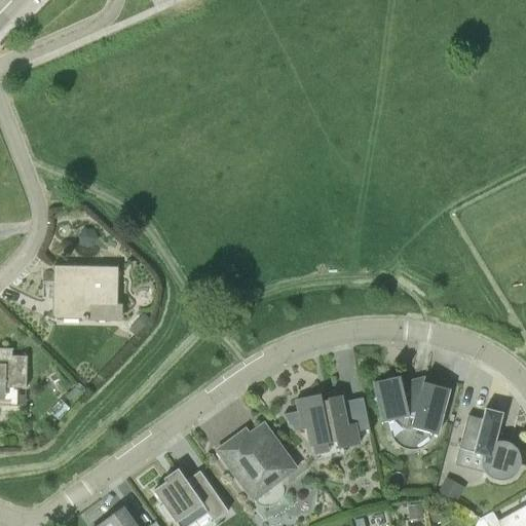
[(118,266),(81,266),(53,265),(52,320),(118,321),(118,266)]
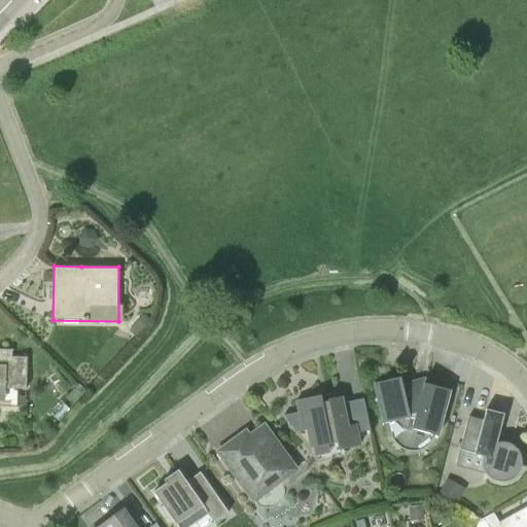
[(143,313),(128,329),(135,337),(150,319),(143,313)]
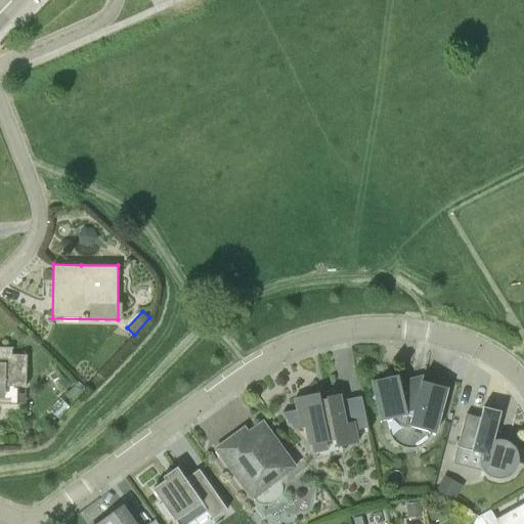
[(0,405),(17,406),(17,388),(27,388),(28,356),(13,355),(13,348),(0,347),(0,405)]
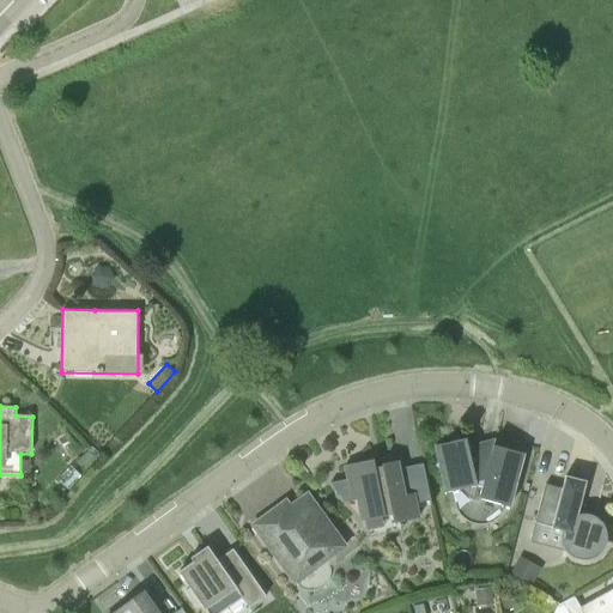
[(509,507),(523,453),(493,444),(492,450),(481,447),(469,449),(466,438),(435,445),(445,492),(457,489),(461,504),(463,509),(465,511),(467,513),(471,516),(473,517),(477,517),(480,519),(484,517),(486,517),(491,515),(493,514),(495,511),(498,508),(499,503),(509,507)]
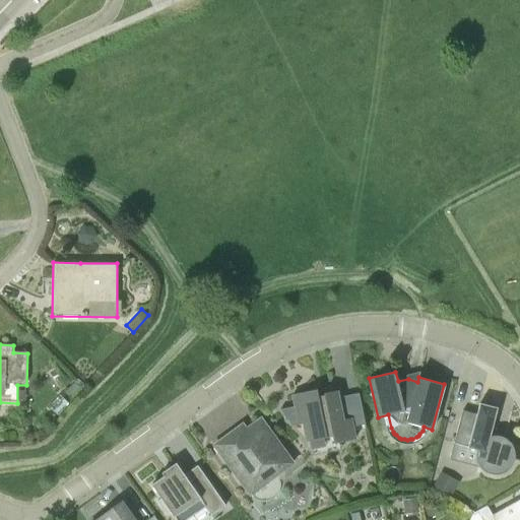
[(73,383),(66,390),(72,396),(79,389),(73,383)]
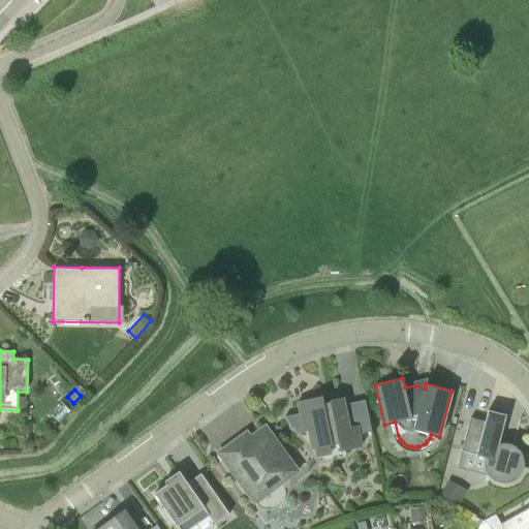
[(372,436),(365,400),(344,404),(343,398),(323,401),(322,396),(298,402),(301,413),(285,416),(299,434),(300,433),(299,433),(309,430),(313,449),(338,444),(340,452),(361,446),(360,439),(372,436)]
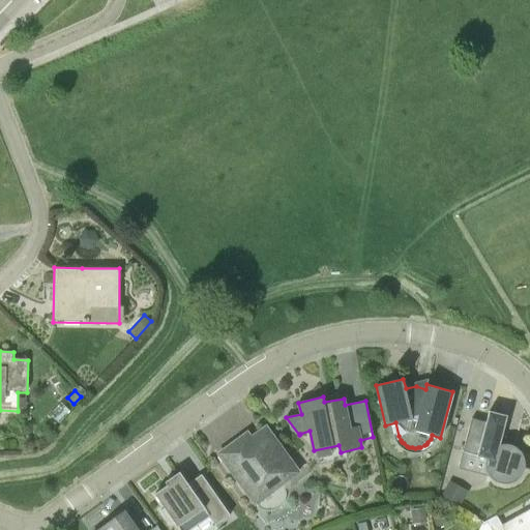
[(514,447),(517,440),(502,436),(507,416),(489,411),(486,422),(471,418),(463,451),(477,455),(476,457),(486,459),(484,462),(484,466),(486,469),(487,472),(490,476),(491,478),(493,480),(496,481),(499,482),(503,483),(506,483),(509,483),(513,481),(517,480),(519,477),(522,474),(523,472),(524,469),(524,466),(525,463),(524,460),(524,458),(522,453),(521,452),(518,449),(514,447)]
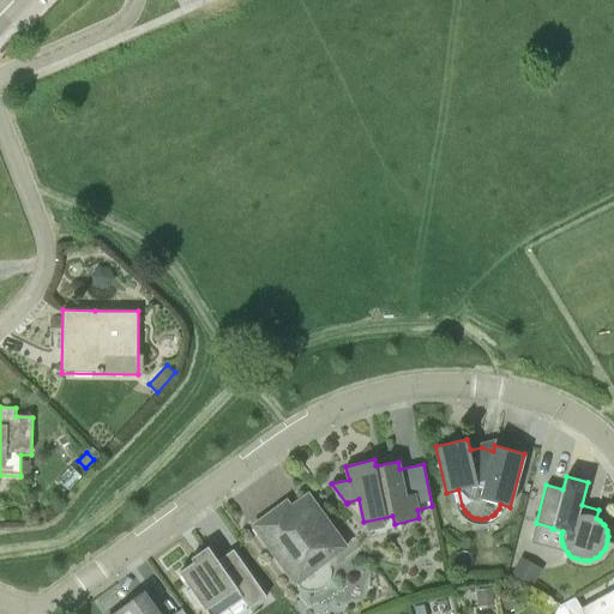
[(318,567),(347,547),(308,494),(290,507),(286,501),(253,525),(292,578),(314,563),(318,567)]
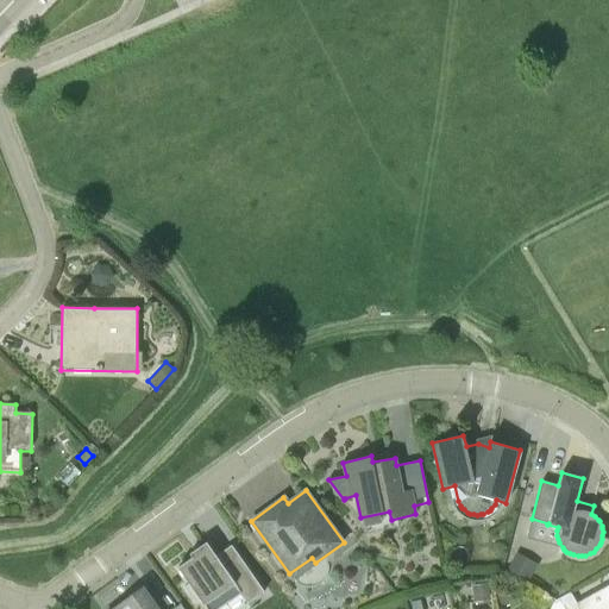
[(264,591),(232,545),(215,556),(207,542),(189,554),(192,558),(177,567),(188,584),(184,586),(195,602),(200,598),(206,608),(250,608),(251,608),(248,603),(264,591)]
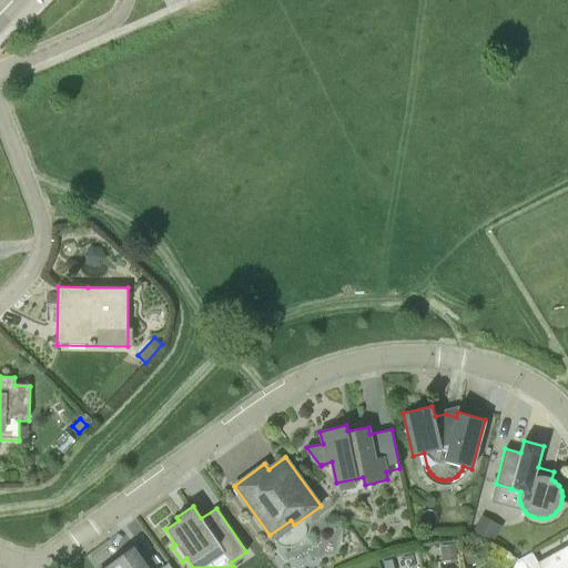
[(501,526),(483,515),(473,531),(493,543),(501,526)]
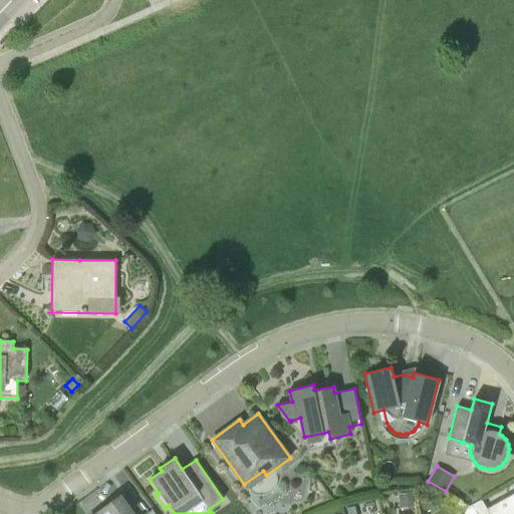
[(413,507),(412,493),(399,494),(400,508),(413,507)]
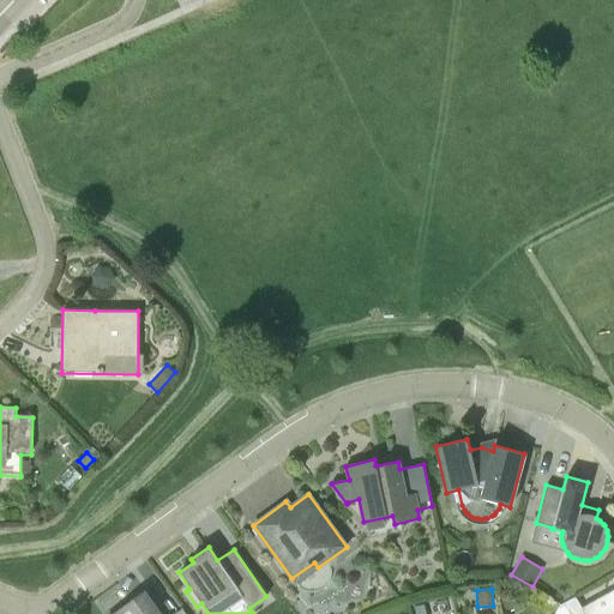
[(613,613),(613,589),(581,608),(584,613),(583,613),(613,613)]
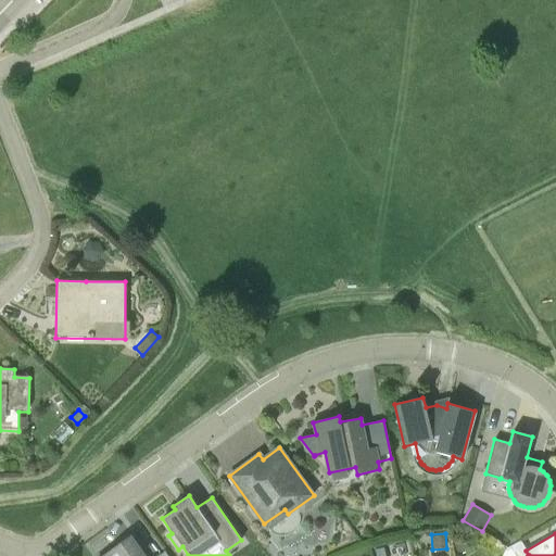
[(471,550),(466,535),(452,541),(457,555),(471,550)]
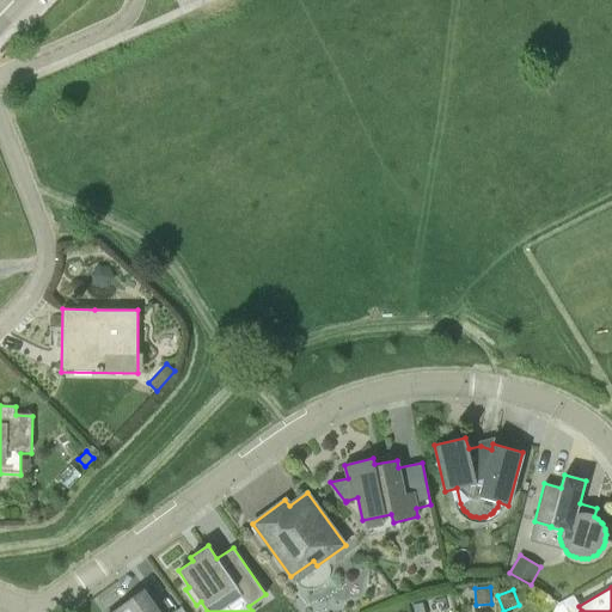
[(157,611),(142,592),(112,611),(157,611)]
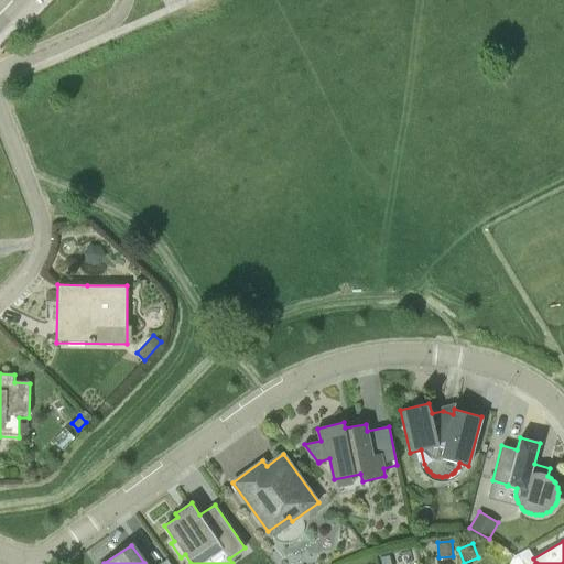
[(153,563),(179,563),(173,553),(153,563)]
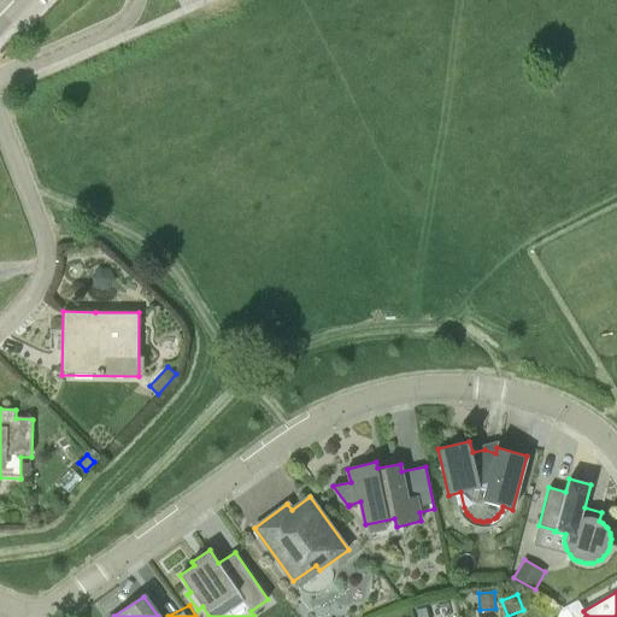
[(573,616),(566,606),(553,613),(556,616),(573,616)]
